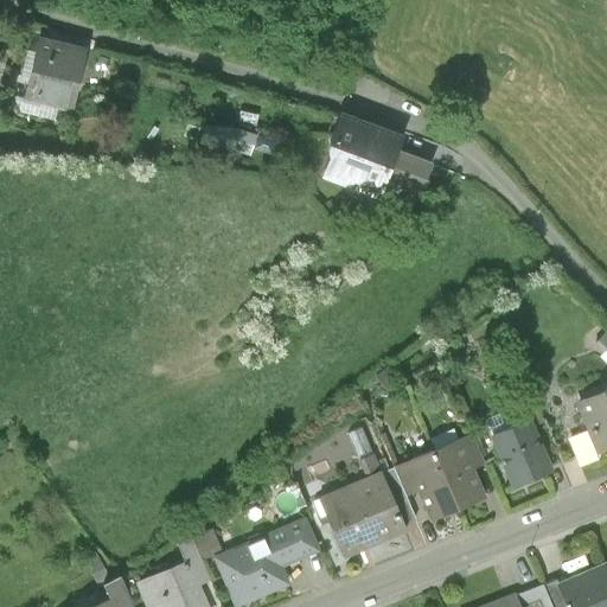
[(88,58),(36,44),(21,98),(74,112),(88,58)]
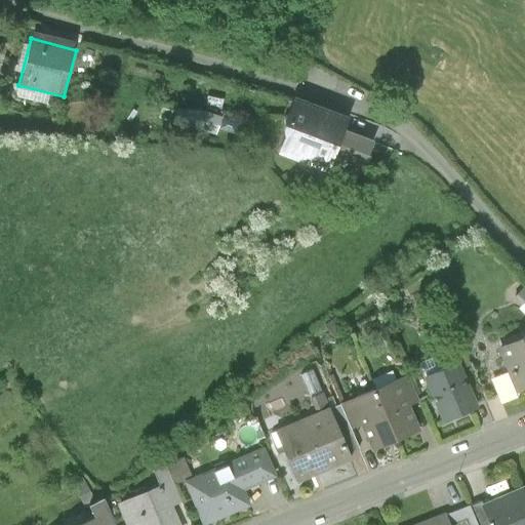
[(275,147),(301,156),(317,111),(290,102),(275,147)]
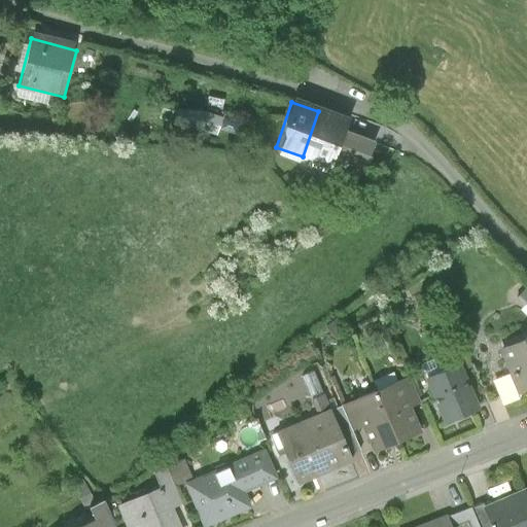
[(220,117),(200,111),(178,110),(174,128),(195,129),(215,135),(220,117)]
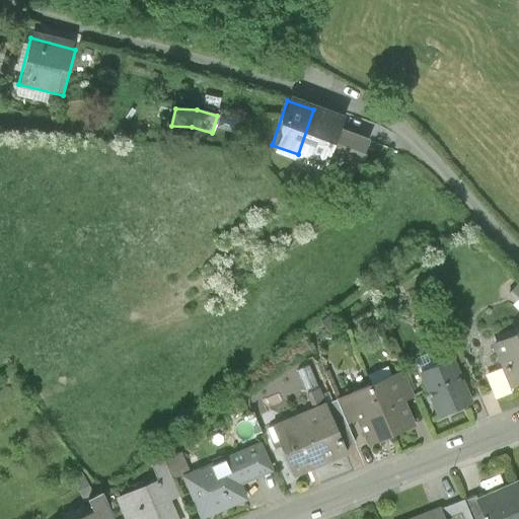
[(341,120),(313,109),(298,154),(325,163),(327,157),(338,130),(341,120)]
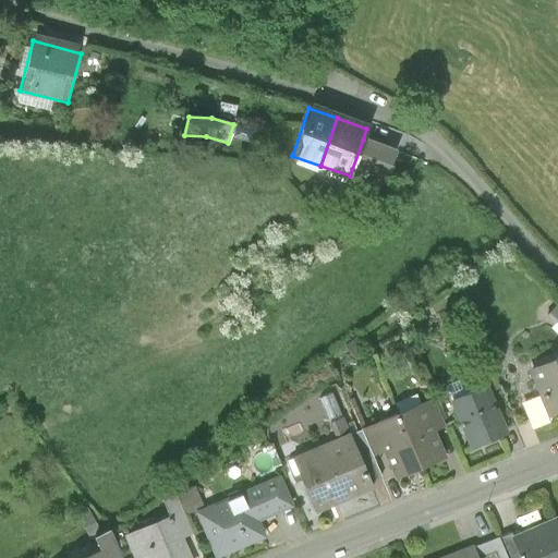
[(393,150),(363,140),(352,169),(384,180),(393,150)]
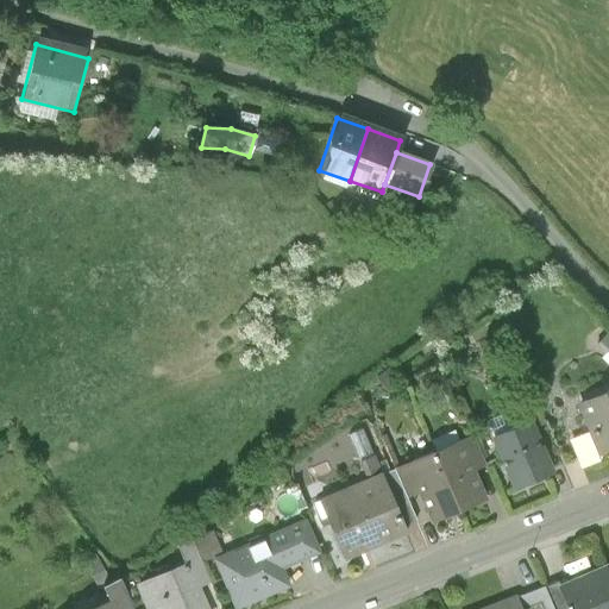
[(608,333),(596,346),(606,356),(602,360),(608,366),(608,333)]
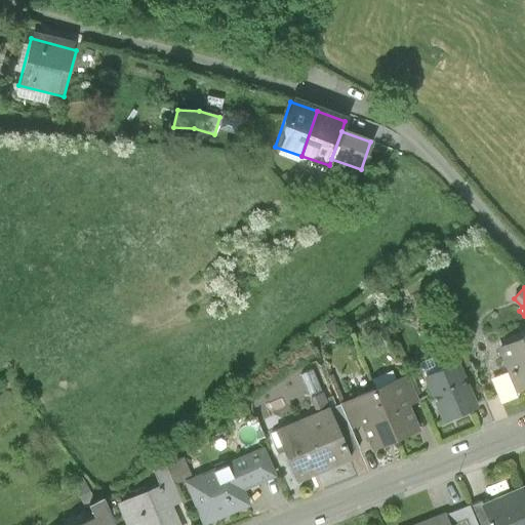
[(524,334),(497,347),(509,373),(516,392),(524,387),(524,334)]
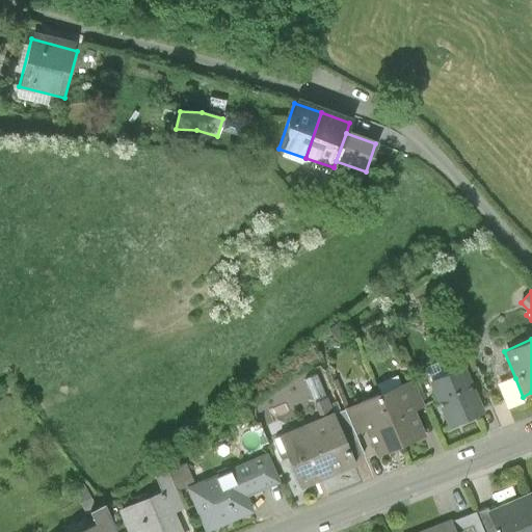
[(462,368),(430,381),(449,425),(481,411),(462,368)]
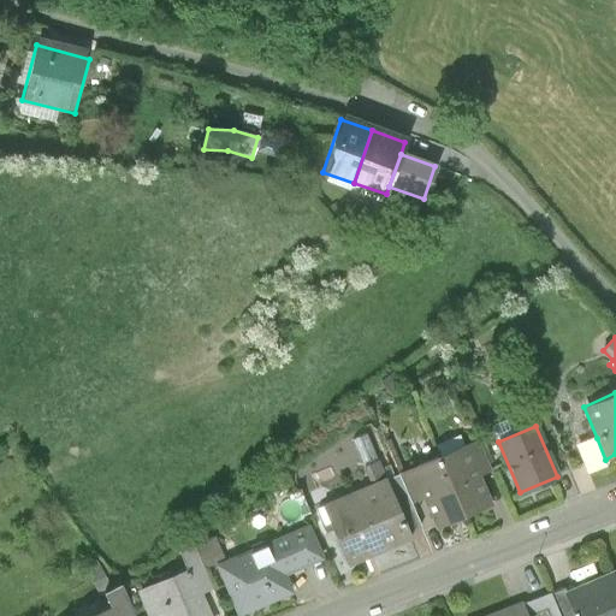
[(605,460),(597,438),(576,445),(587,473),(606,465),(605,460)]
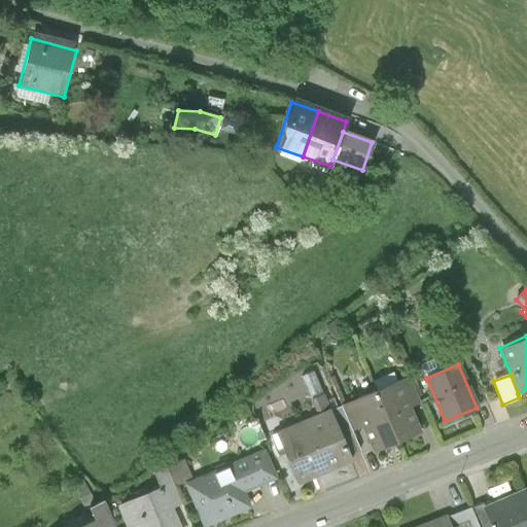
[(408,378),(376,391),(396,441),(419,431),(409,406),(418,402),(408,378)]
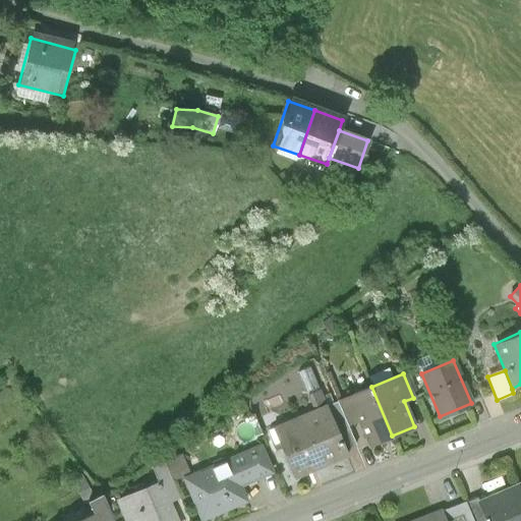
[(368,446),(392,436),(371,387),(337,401),(347,425),(358,420),(368,446)]
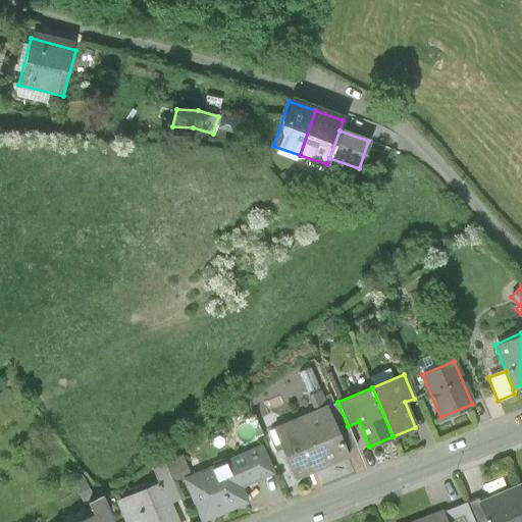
[(337,402),(326,407),(344,451),(356,446),(348,426),(337,402)]
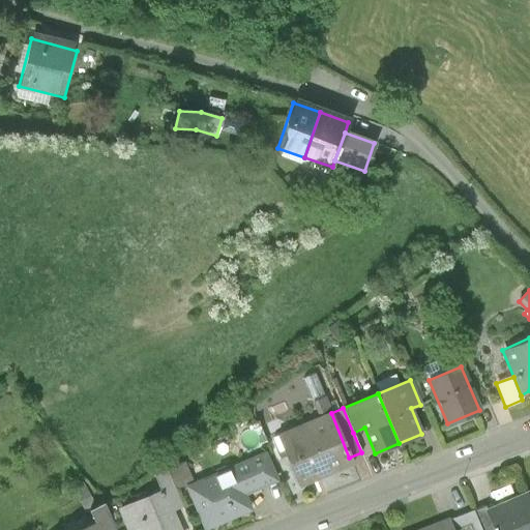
[(331,413),(277,435),(298,484),(352,463),(349,458),(331,413)]
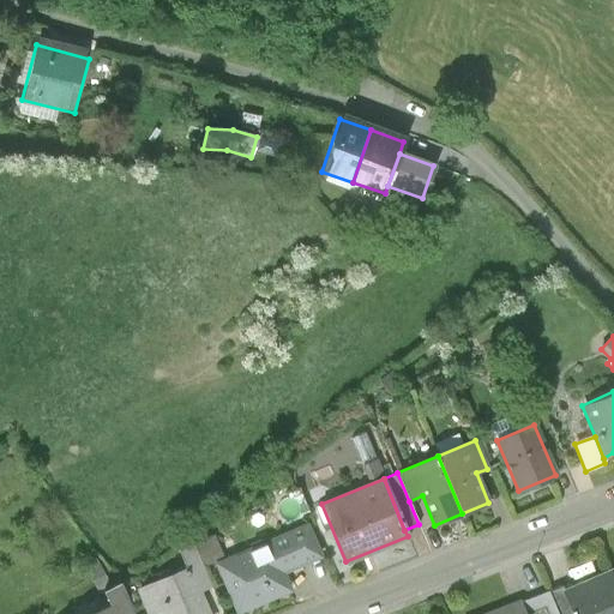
[(309,523),(215,564),(236,613),(241,613),(293,593),(286,573),(324,557),(309,523)]
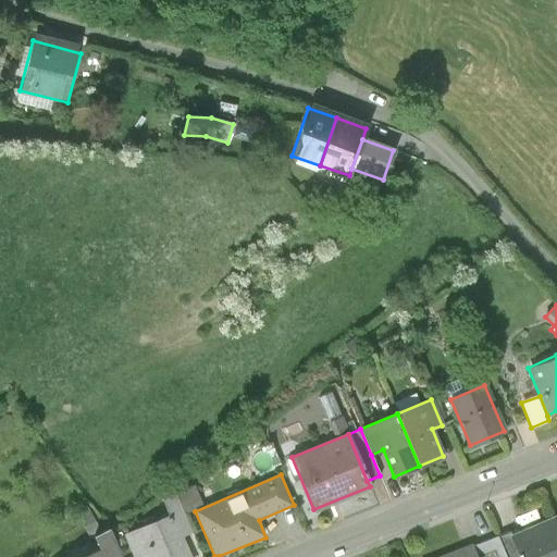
[(165,517),(123,535),(133,556),(141,556),(147,555),(148,556),(194,556),(186,539),(195,534),(176,493),(159,500),(165,517)]
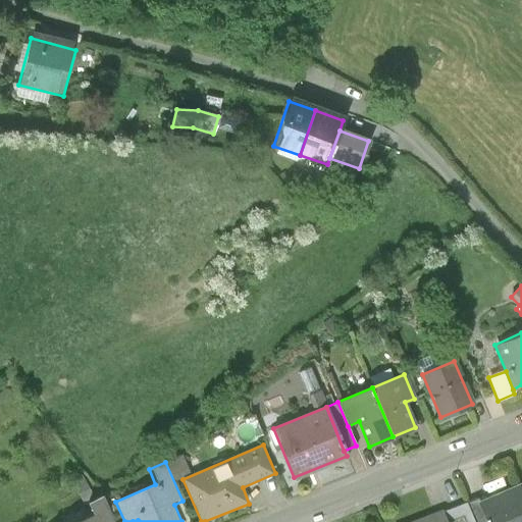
[(521,521),(521,484),(478,503),(486,521),(521,521)]
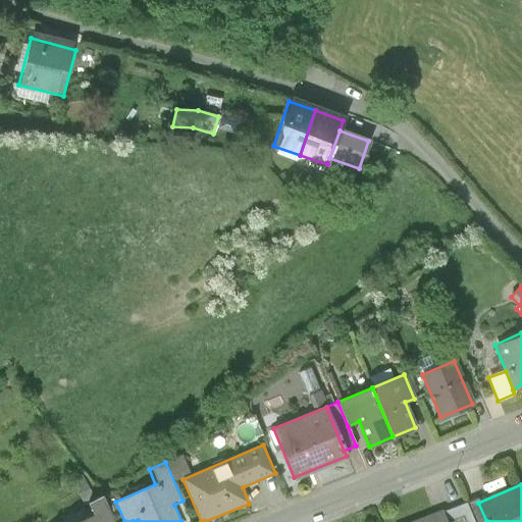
[(113,521),(103,497),(86,504),(91,517),(79,521),(113,521)]
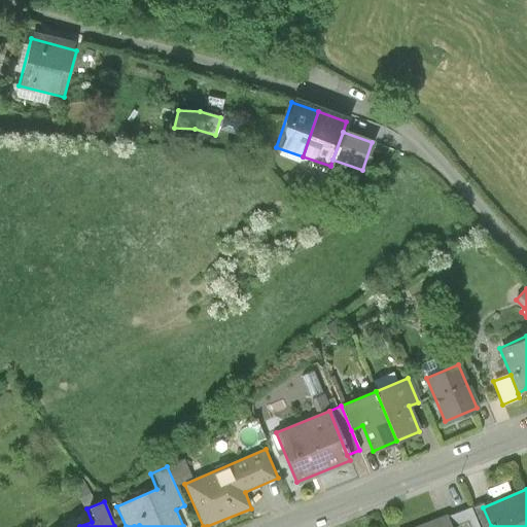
[(482,504),(453,517),(456,526),(491,526),(483,507),(482,504)]
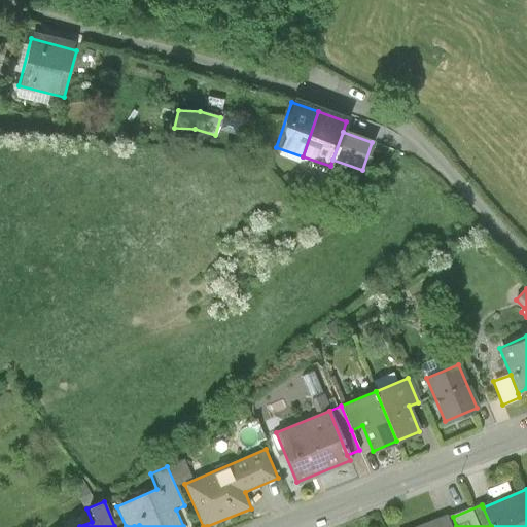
[(452,514),(416,526),(456,526),(453,517),(452,514)]
